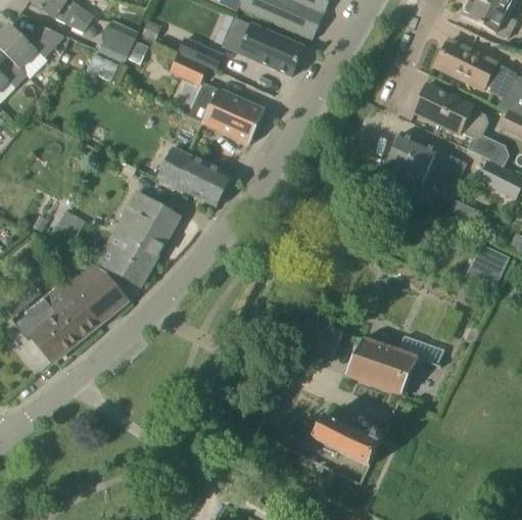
[(78,4),(70,0),(29,0),(54,17),(76,27),(80,20),(70,15),(73,12),(78,15),(77,16),(81,19),(88,25),(94,16),(85,9),(78,4)]
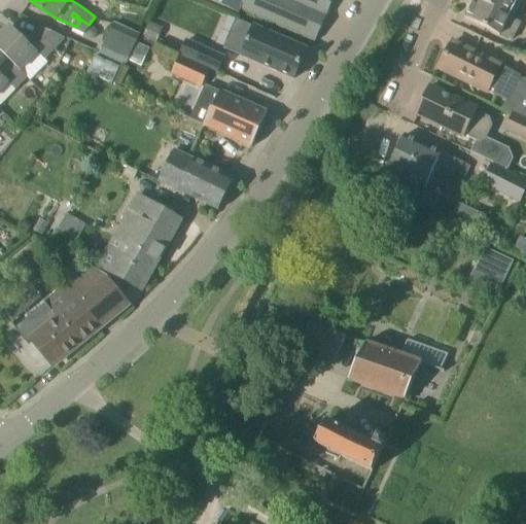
[(95,16),(98,20),(106,8),(94,0),(92,0),(85,9),(95,16)]
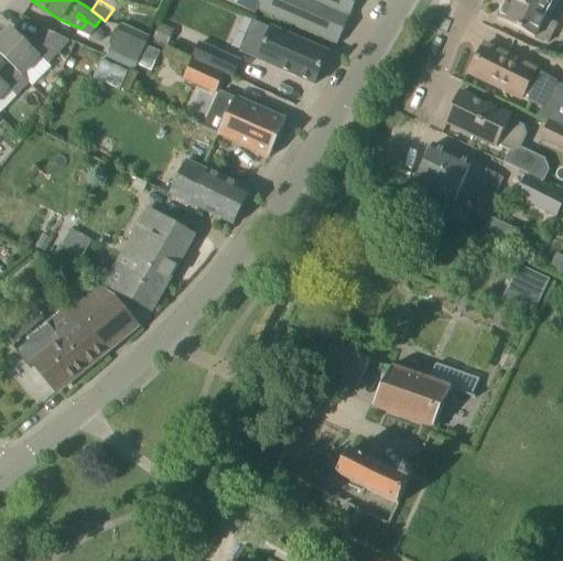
[(228,0),(255,12),(257,8),(336,42),(355,0),(228,0)]
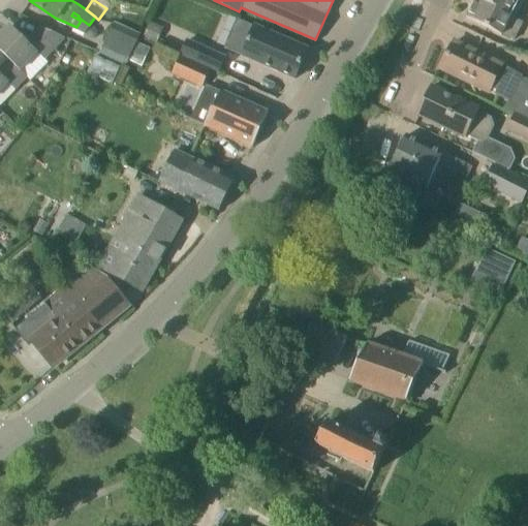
[(522,19),(511,12),(510,14),(484,0),(472,0),(465,13),(501,33),(502,31),(513,37),(522,19)]
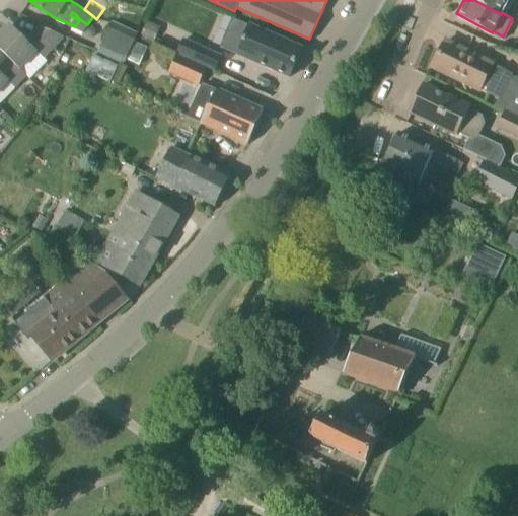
[(474,0),(501,14),(502,12),(508,0),(474,0)]
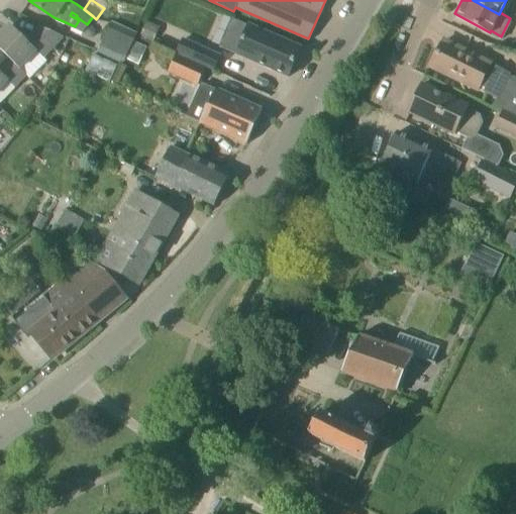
[(248,23),(247,24),(231,17),(220,43),(236,50),(235,53),(288,75),(300,45),(248,23)]
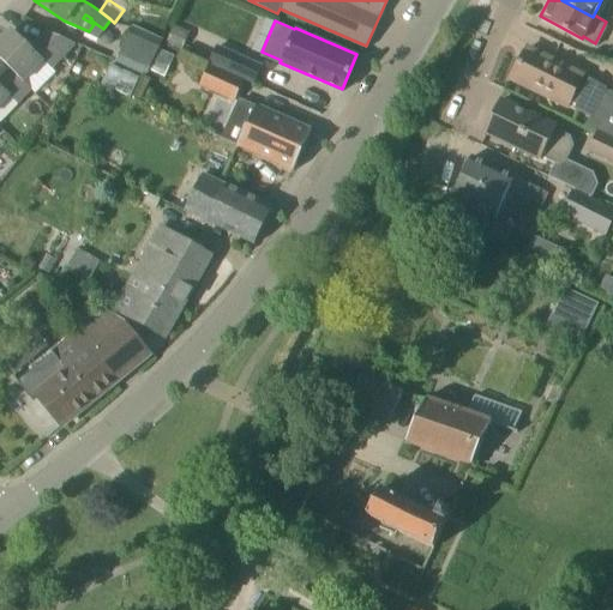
[(149,67),(158,47),(162,38),(132,25),(122,47),(116,60),(146,73),(149,67)]
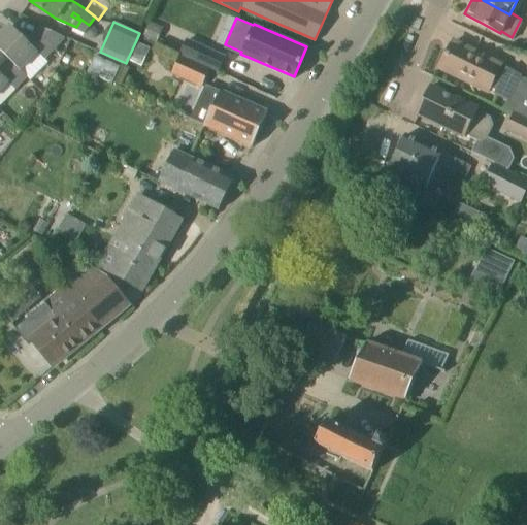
[(47,61),(43,57),(64,36),(39,26),(26,39),(10,24),(0,34),(0,50),(8,58),(20,69),(26,75),(30,78),(47,61)]
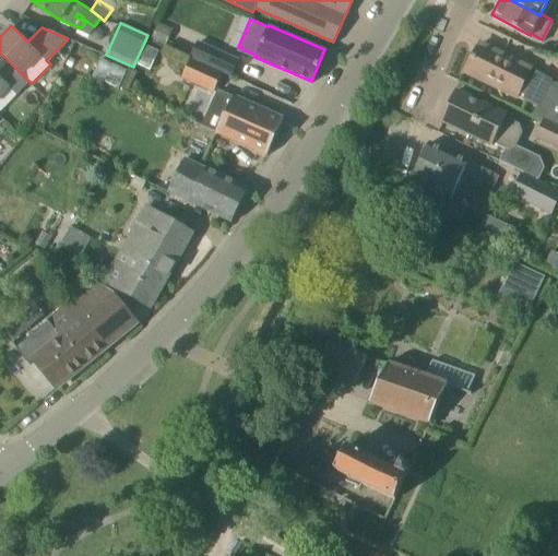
[(198,40),(190,56),(229,74),(237,58),(198,40)]
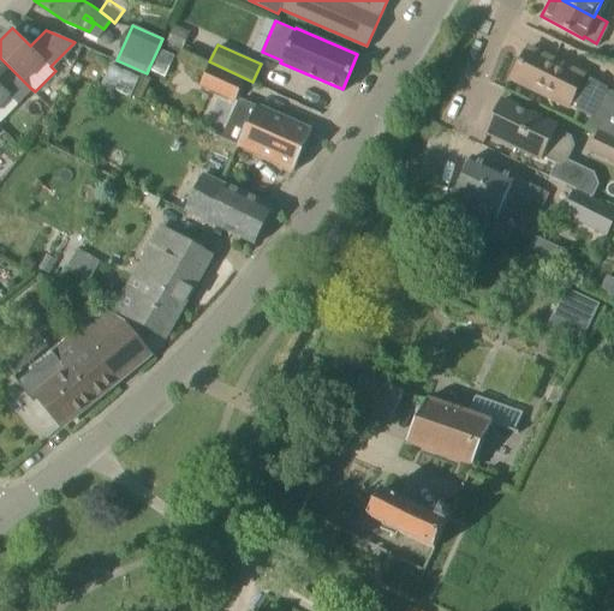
[(613,109),(613,91),(603,88),(604,85),(589,78),(588,82),(580,79),(583,73),(528,46),(512,77),(567,106),(570,101),(577,103),(576,106),(590,114),(585,124),(613,137),(613,121),(613,123),(610,117),(613,109)]
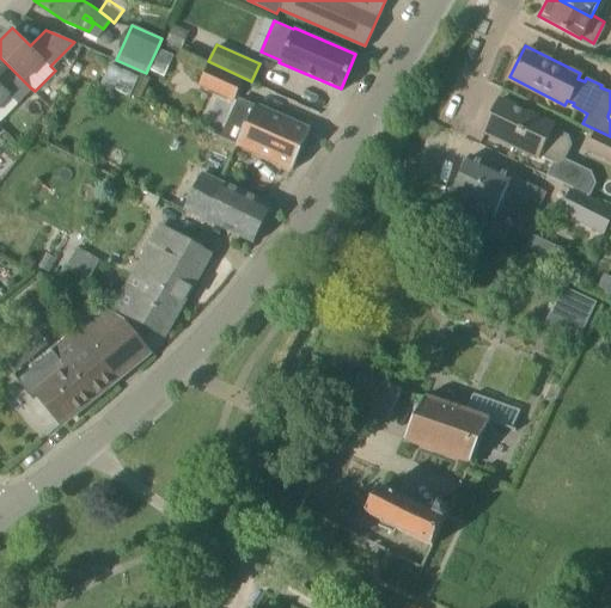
[(130,93),(140,74),(109,60),(101,80),(130,93)]
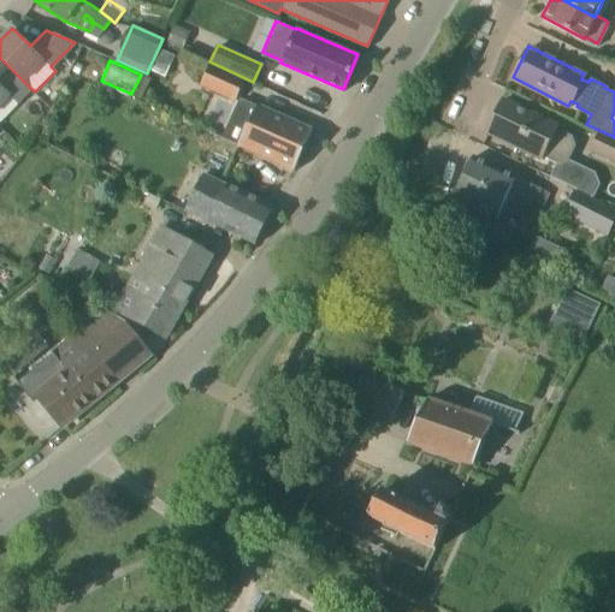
[(200,82),(236,97),(243,81),(208,65),(200,82)]
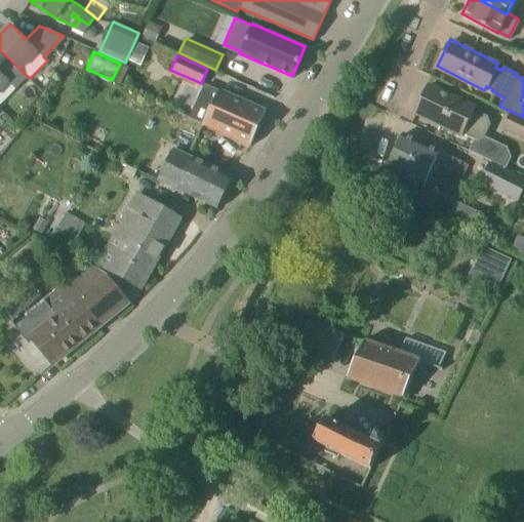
[(19,69),(8,57),(0,66),(0,88),(8,81),(14,86),(26,75),(19,69)]
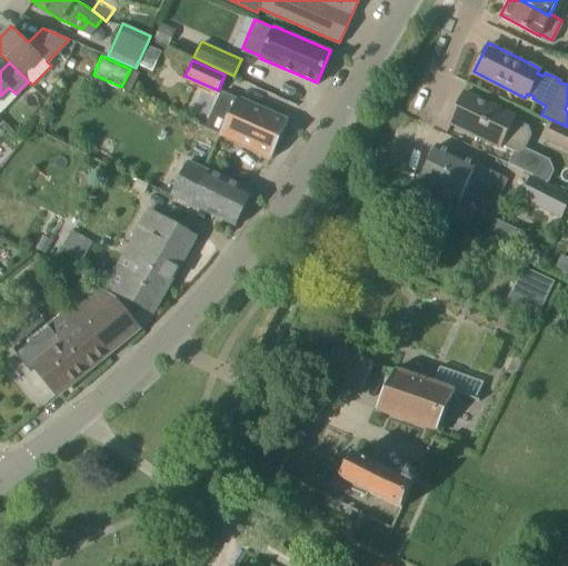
[(219,133),(269,156),(271,157),(288,120),(236,96),(236,97),(221,91),(206,126),(219,133)]
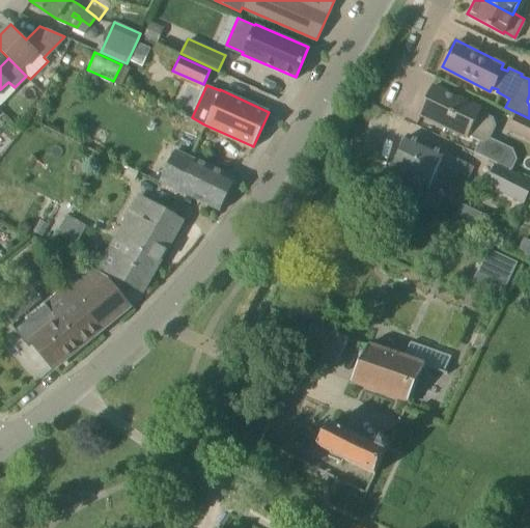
[(489,138),(496,124),(493,116),(479,110),(480,109),(431,85),(418,113),(467,136),(468,134),(481,140),(489,138)]
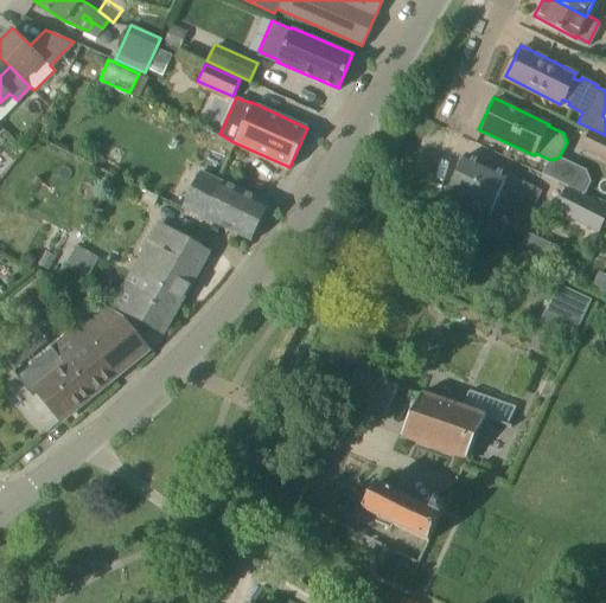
[(605,156),(605,136),(589,129),(581,146),(605,156)]
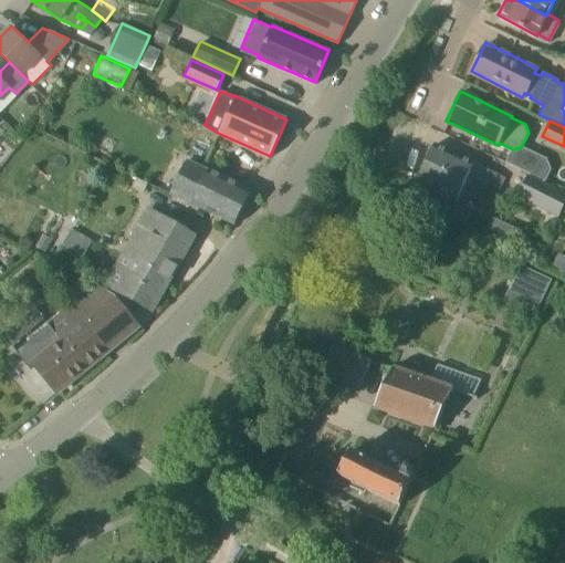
[(503,176),(489,168),(435,143),(417,180),(470,206),(487,215),(503,176)]
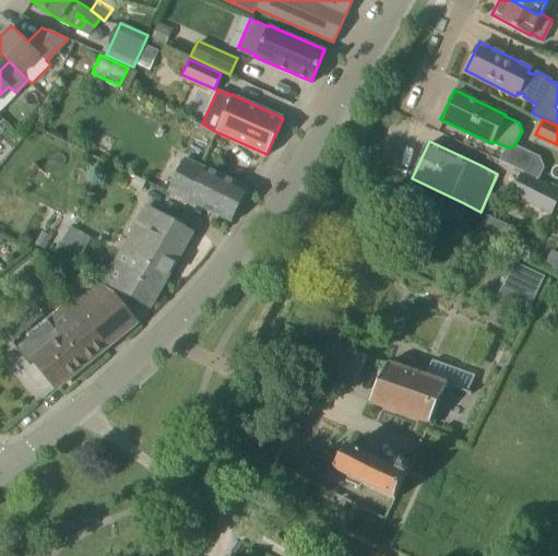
[(183,156),(167,189),(232,221),(248,188),(193,161),(183,156)]
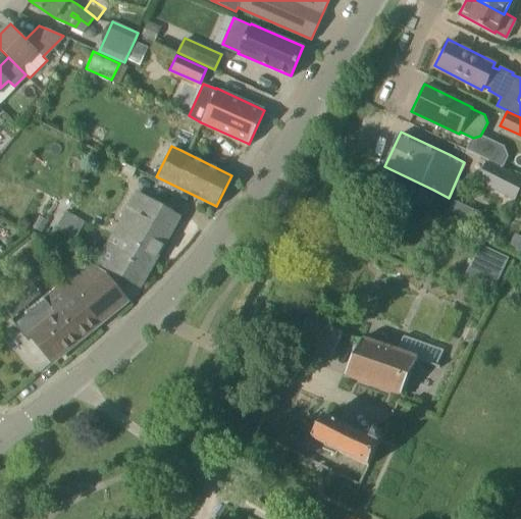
[(520,186),(520,176),(487,159),(476,179),(514,199),(520,186)]
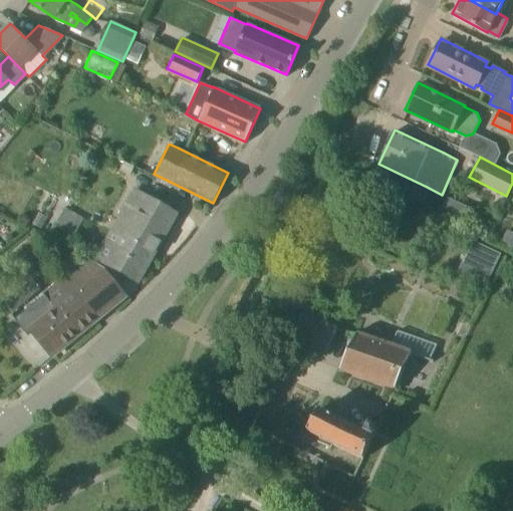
[(134,189),(121,211),(94,257),(137,280),(176,213),(134,189)]
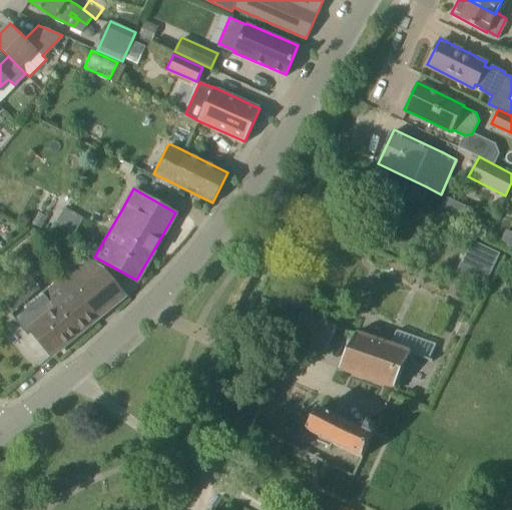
[(462,211),(464,202),(446,196),(443,205),(462,211)]
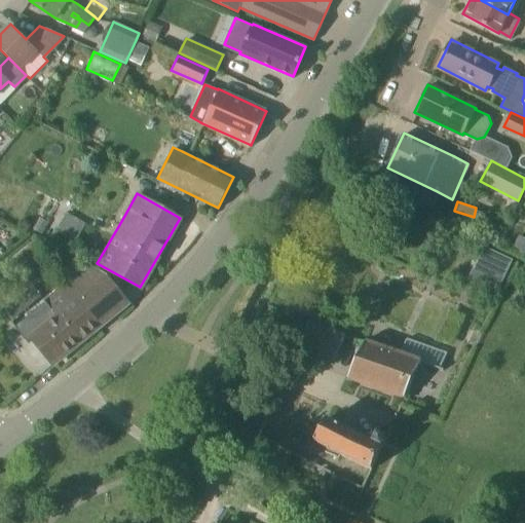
[(77,237),(85,222),(66,212),(58,226),(75,236),(77,237)]
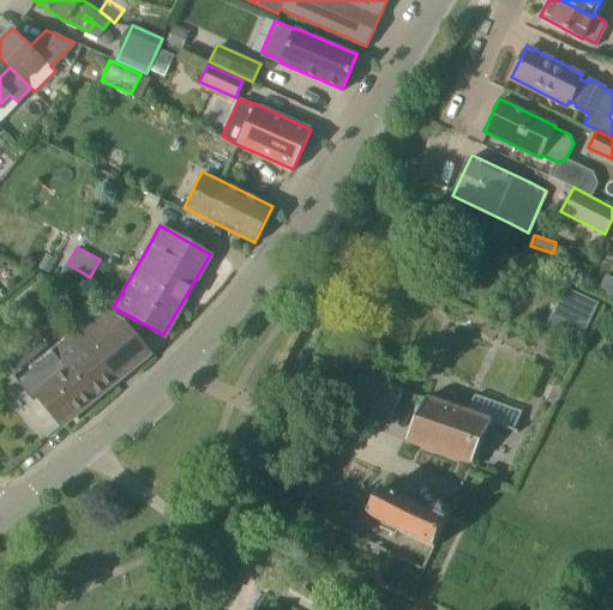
[(564,285),(558,297),(560,328),(581,338),(598,302),(564,285)]
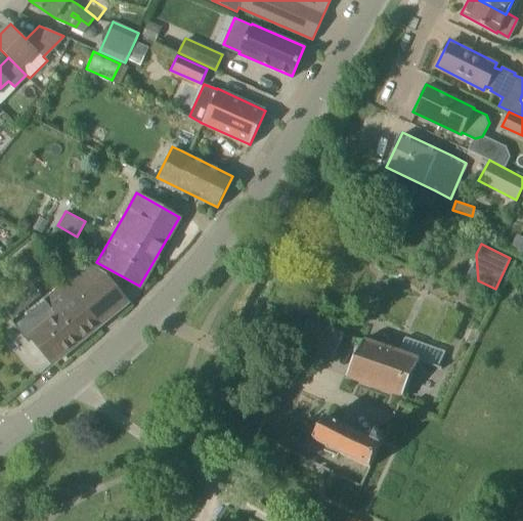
[(52,361),(116,309),(127,300),(105,274),(86,263),(85,263),(86,264),(43,299),(54,313),(29,333),(31,336),(52,361)]
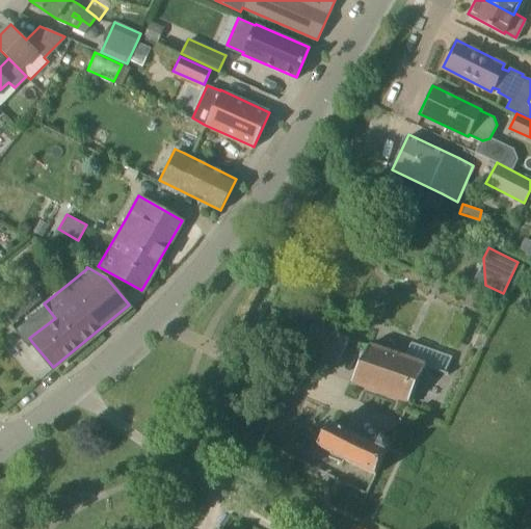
[(8,317),(16,326),(45,305),(37,295),(8,317)]
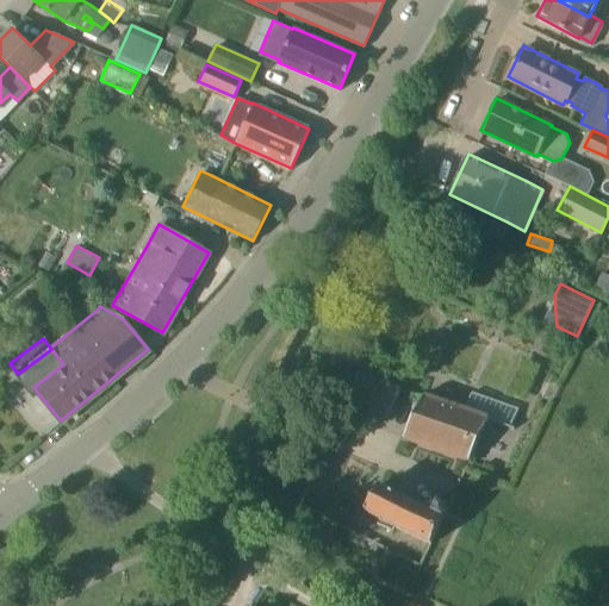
[(356,372),(345,400),(386,418),(398,389),(356,372)]
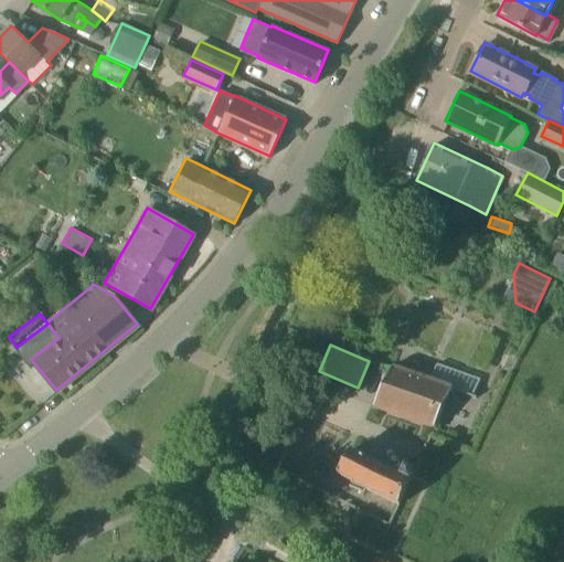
[(428,380),(391,367),(373,405),(435,426),(453,388),(472,394),(480,378),(437,362),(428,380)]
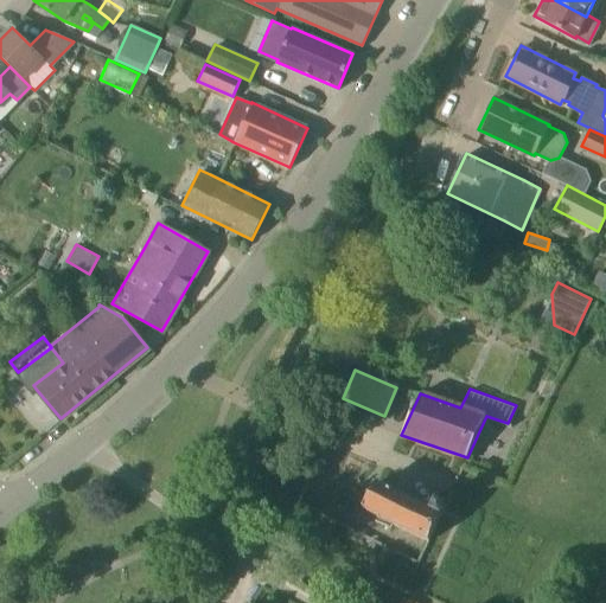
[(428,539),(445,505),(435,500),(431,510),(375,483),(363,507),(393,521),(391,523),(428,539)]
